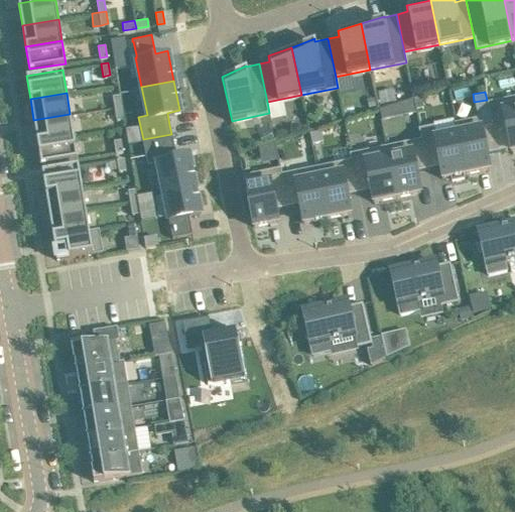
[(112,95),(114,107),(121,106),(119,94),(112,95)]
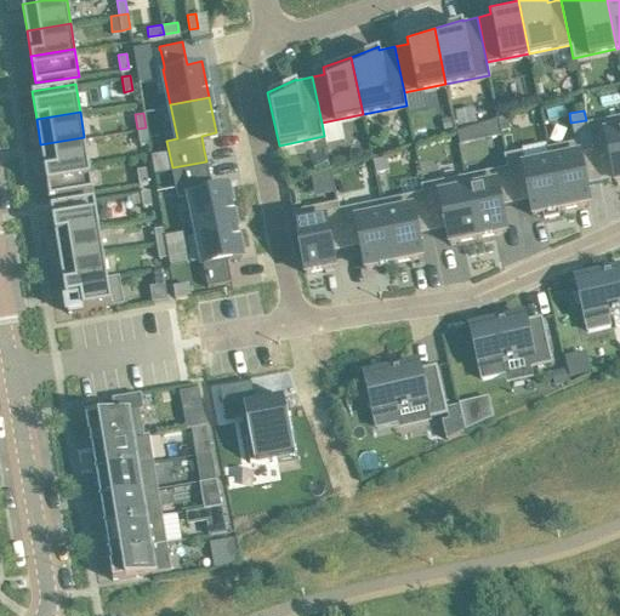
[(619,113),(587,120),(599,180),(614,177),(614,178),(619,177),(619,113)]
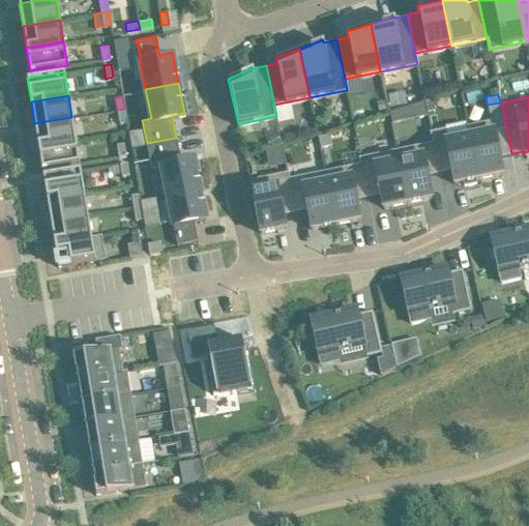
[(384,98),(377,99),(379,109),(386,108),(384,98)]
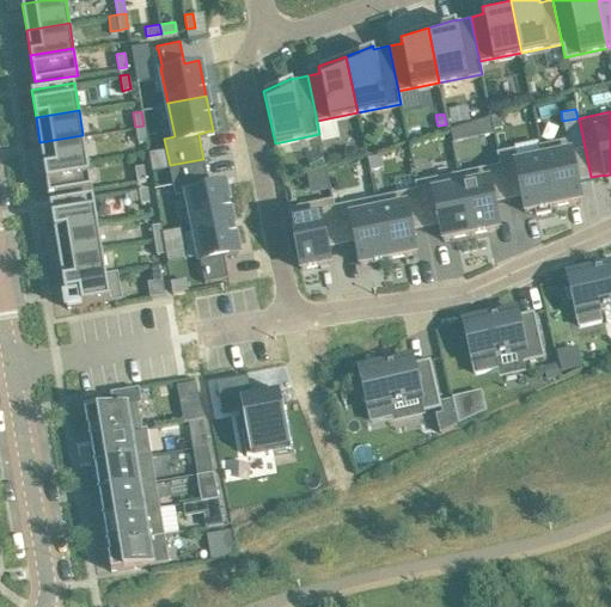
[(488,114),(477,117),(480,134),(492,132),(488,114)]
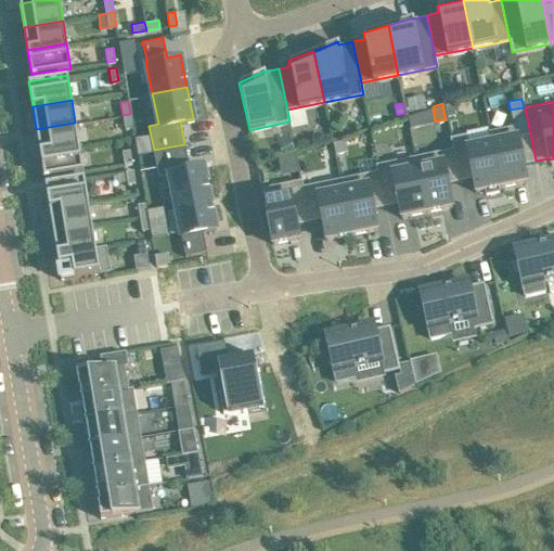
[(523,163),(536,161),(525,107),(524,107),(528,132),(517,135),(515,125),(489,130),(501,184),(526,179),(523,163)]
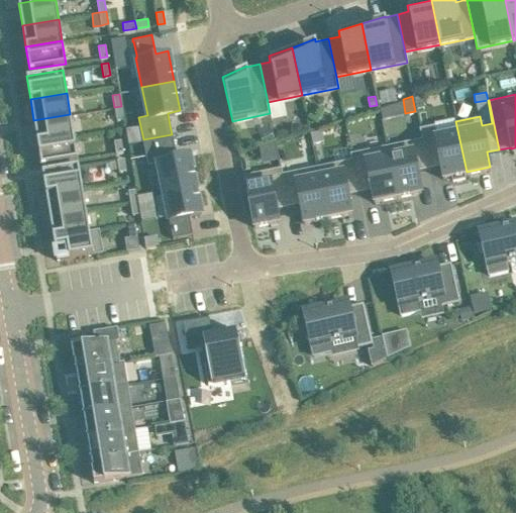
[(121,106),(114,107),(116,119),(123,118),(121,106)]
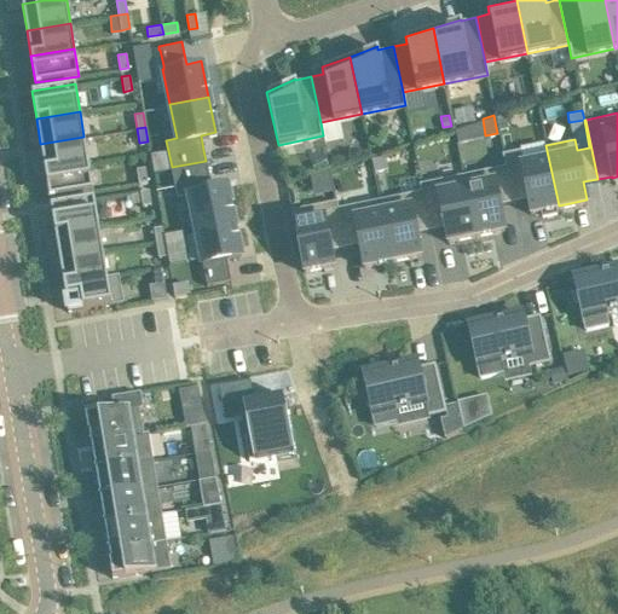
[(40,144),(45,169),(88,162),(84,137),(40,144)]
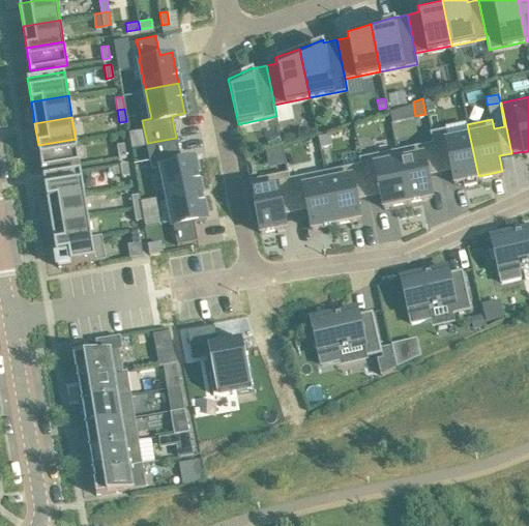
[(475,177),(478,176),(467,124),(466,124),(468,135),(447,139),(445,126),(431,129),(439,171),(451,169),(453,181),(463,179),(464,183),(476,181),(475,177)]
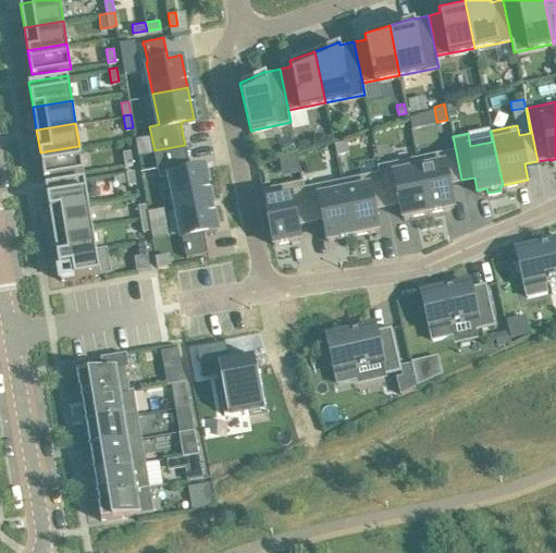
[(454,148),(416,156),(428,210),(453,206),(448,183),(461,180),(453,136),(452,136),(454,148)]
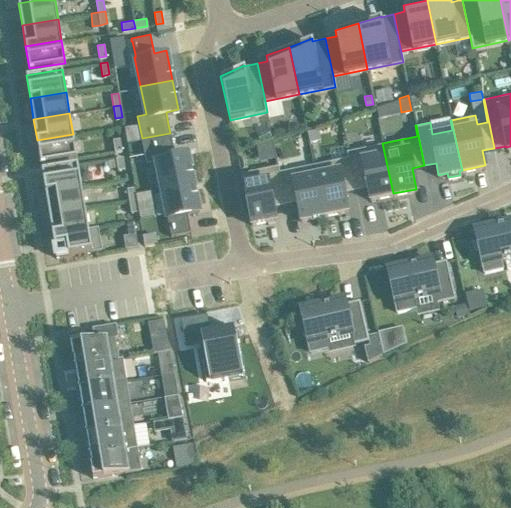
[(317,128),(308,130),(310,140),(319,137),(317,128)]
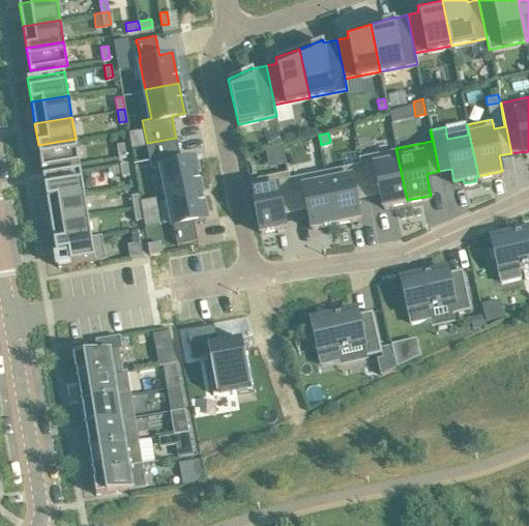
[(176,138),(147,143),(151,167),(160,165),(167,194),(200,187),(194,156),(180,159),(176,138)]
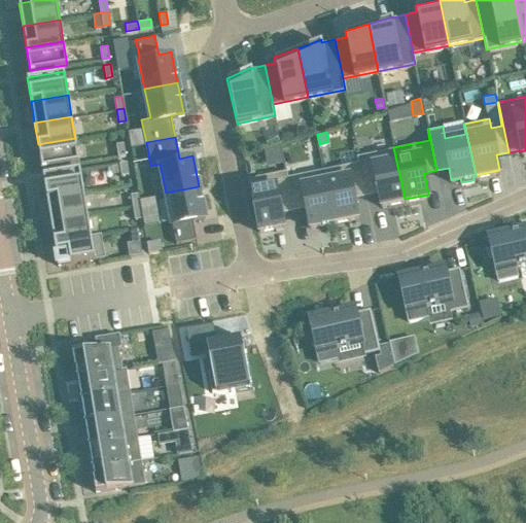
[(75,138),(38,144),(42,168),(78,162),(75,138)]
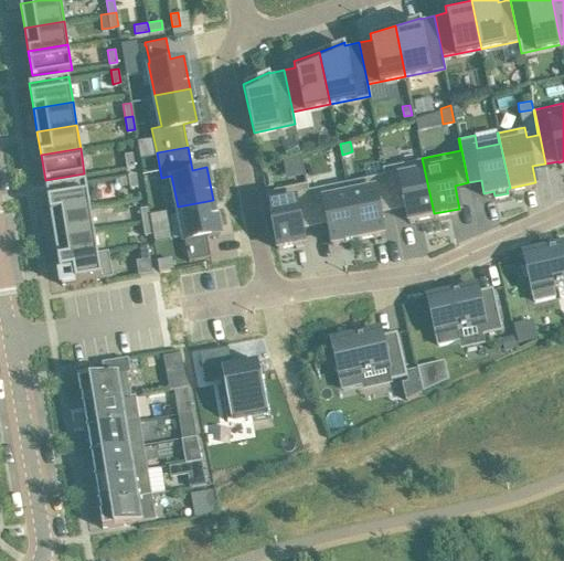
[(124,152),(126,167),(134,165),(131,151),(124,152)]
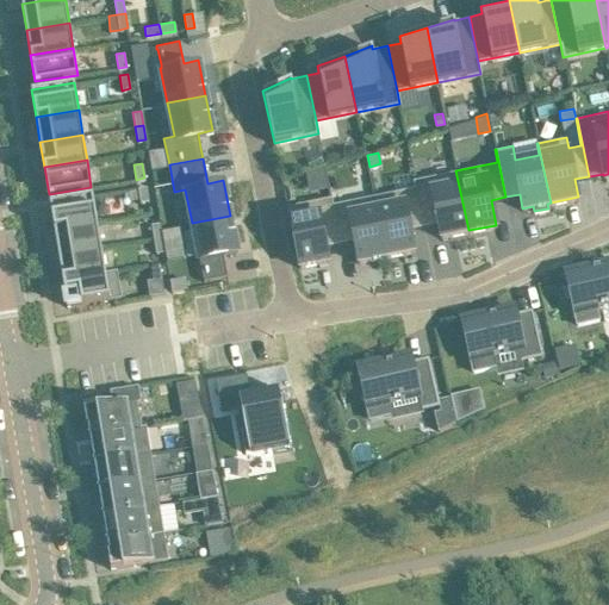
[(468,230),(455,170),(423,178),(414,179),(423,225),(437,222),(441,236),(468,230)]
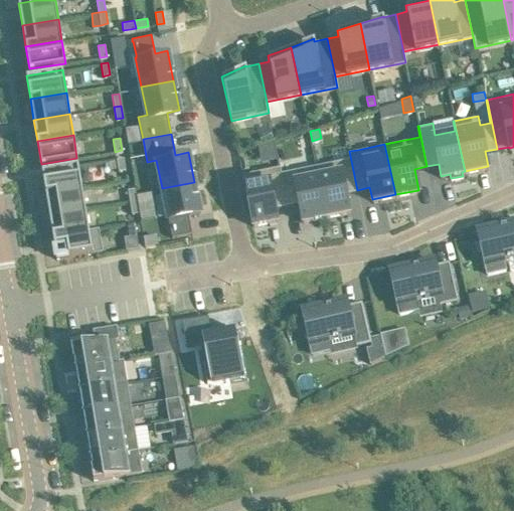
[(345,192),(357,190),(349,151),(348,151),(349,157),(315,164),(326,215),(349,210),(345,192)]
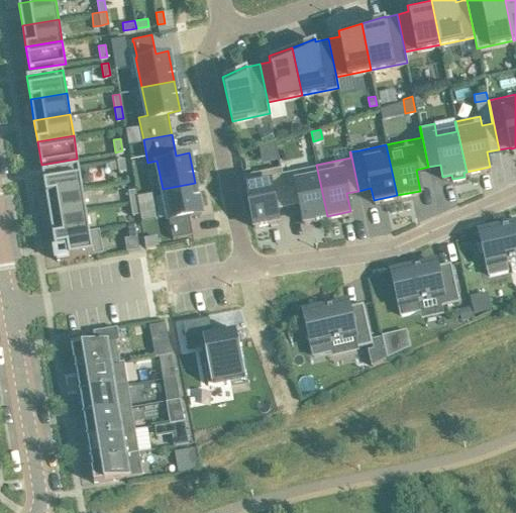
[(116,159),(118,171),(125,170),(124,157),(116,159)]
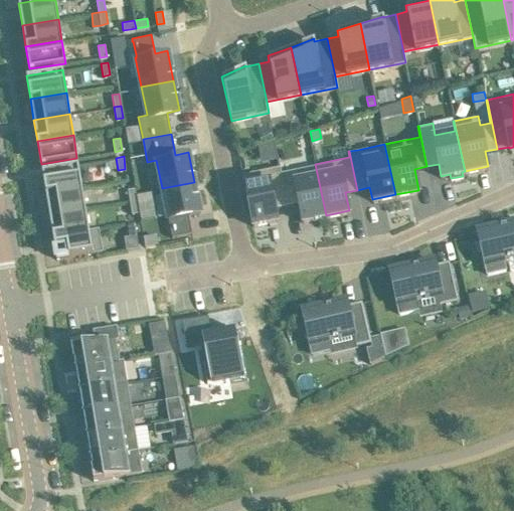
[(42,170),(45,192),(81,186),(77,164),(42,170)]
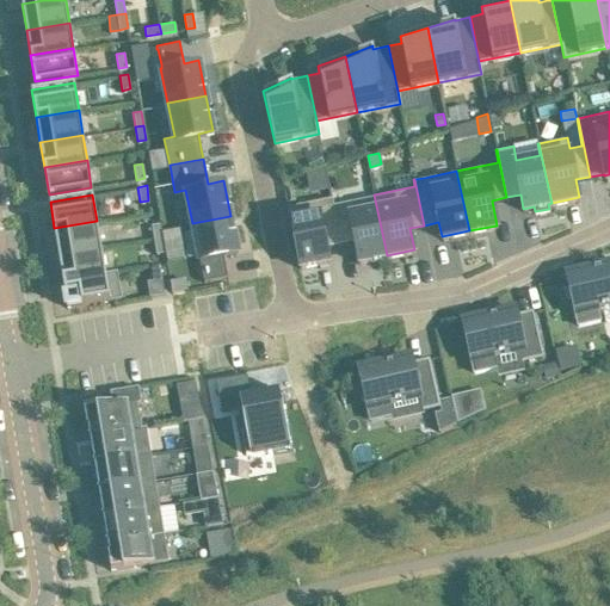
[(332,196),(331,197),(340,242),(353,240),(358,261),(387,255),(374,195),(333,204),(332,196)]
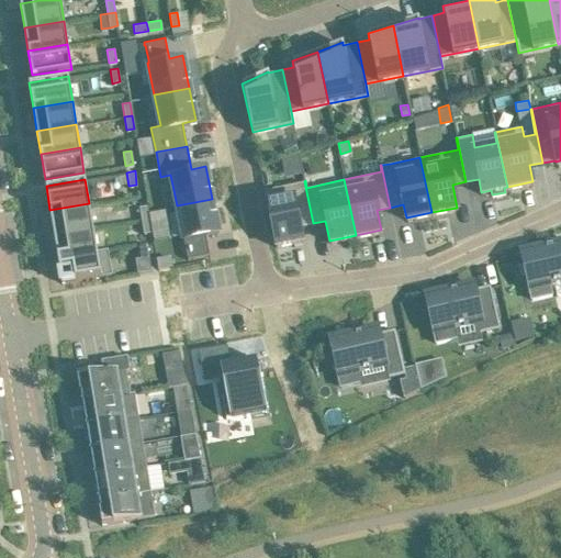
[(313,223),(304,181),(264,189),(276,245),(302,240),(300,226),(313,223)]
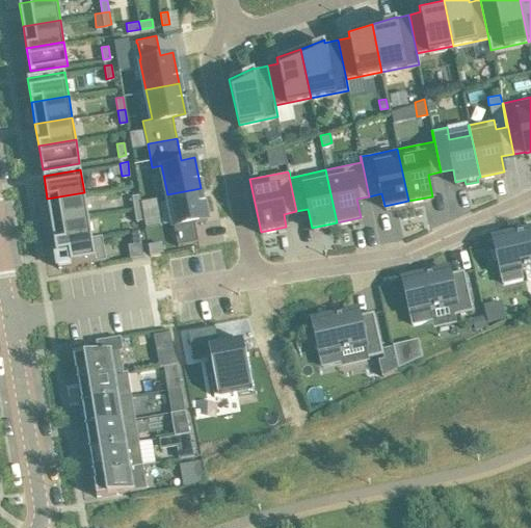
[(201,188),(167,194),(174,226),(175,225),(178,240),(178,243),(177,243),(178,244),(197,240),(193,220),(207,218),(201,188)]
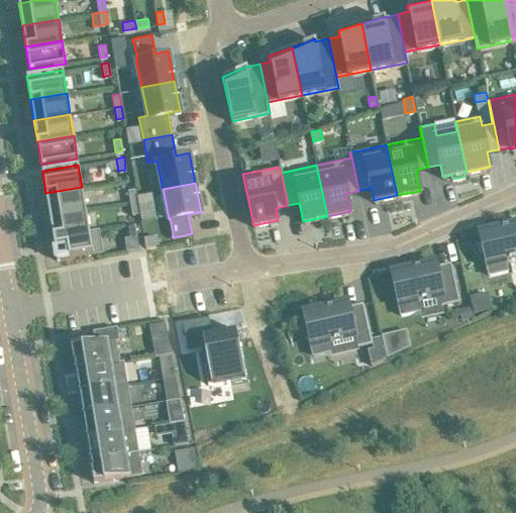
[(45,193),(49,214),(85,208),(82,187),(45,193)]
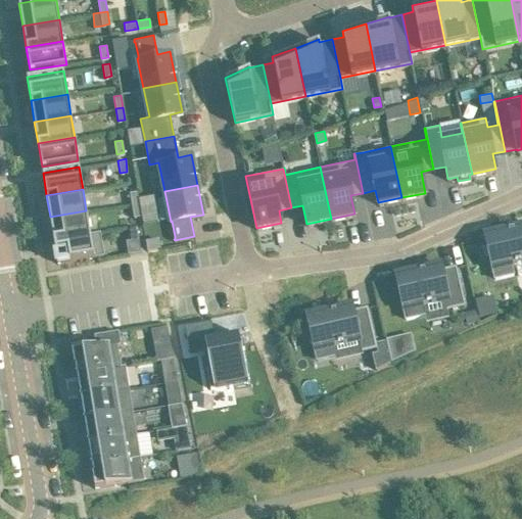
[(129,191),(131,203),(139,202),(137,190),(129,191)]
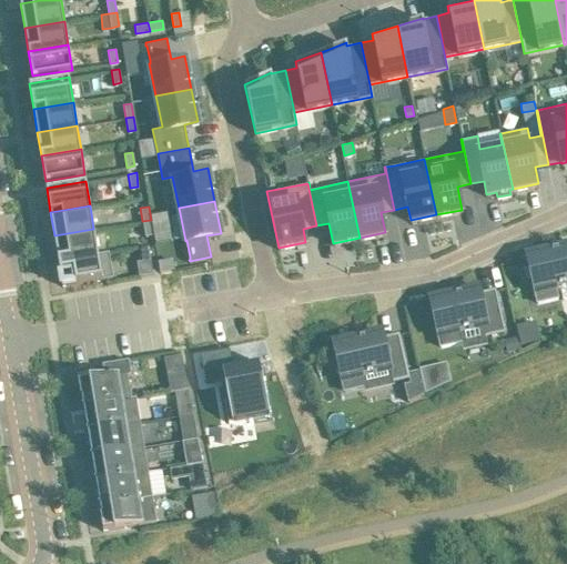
[(165,210),(151,213),(155,239),(170,237),(165,210)]
